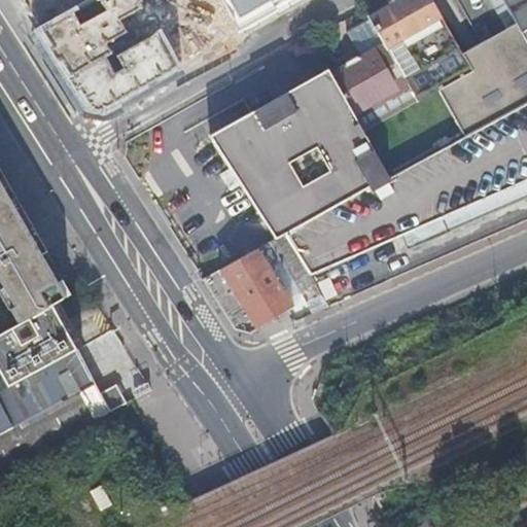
[(44,29),(72,73),(106,55),(111,51),(106,41),(121,33),(124,38),(129,35),(119,18),(142,5),(139,0),(102,0),(107,9),(82,24),(75,11),(44,29)]
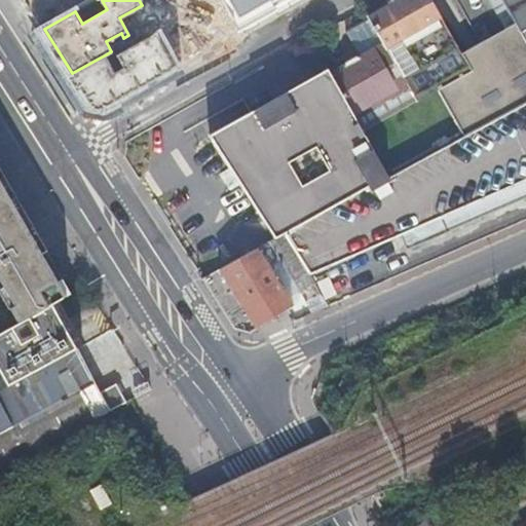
[(95,0),(96,0),(219,0),(236,31),(291,0),(95,0)]
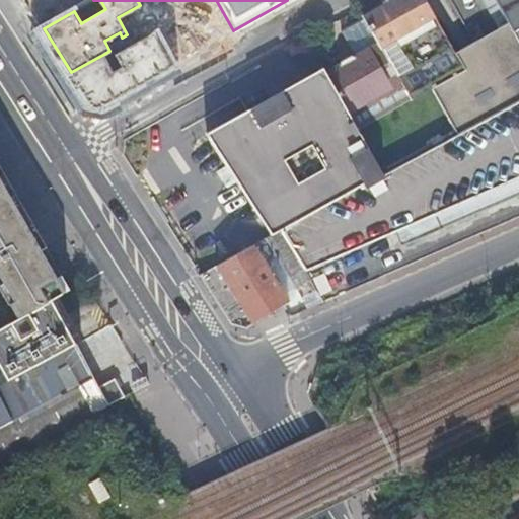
[(451,46),(426,0),(391,0),(364,15),(365,16),(379,42),(381,45),(395,70),(399,76),(451,46)]
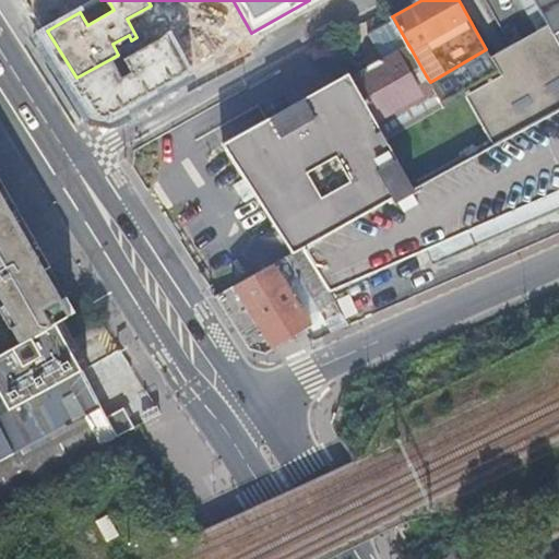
[(558,0),(533,0),(548,27),(491,59),(499,73),(465,92),(495,144),(558,107),(558,0)]
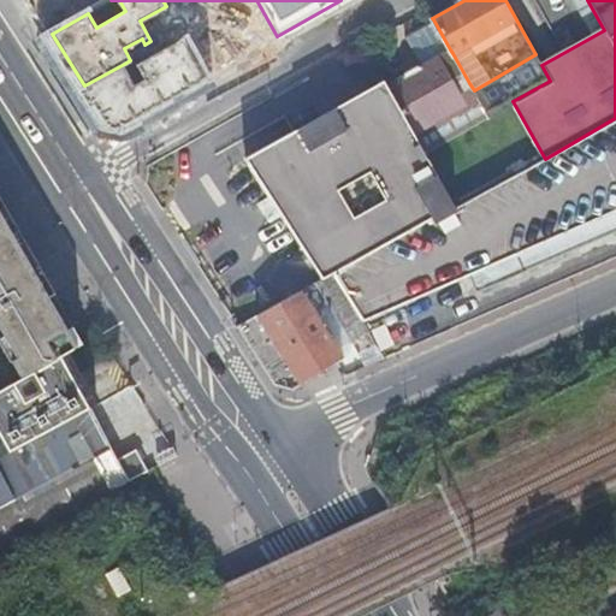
[(388,84),(414,130),(463,102),(456,90),(469,83),(452,53),(450,49),(433,19),(416,29),(434,58),(388,84)]
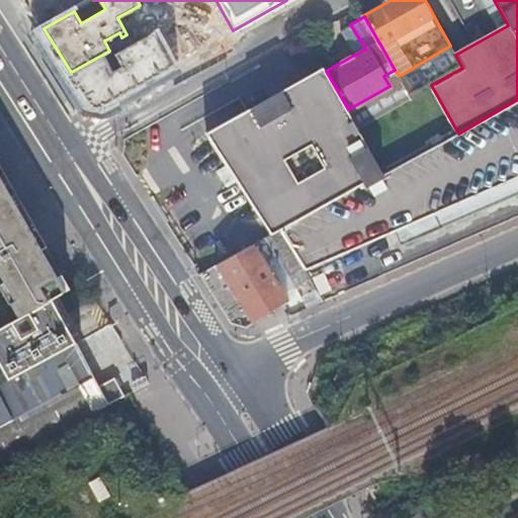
[(103,103),(173,64),(157,36),(154,31),(115,53),(122,65),(117,68),(115,64),(111,66),(104,54),(71,72),(88,99),(96,101),(103,103)]
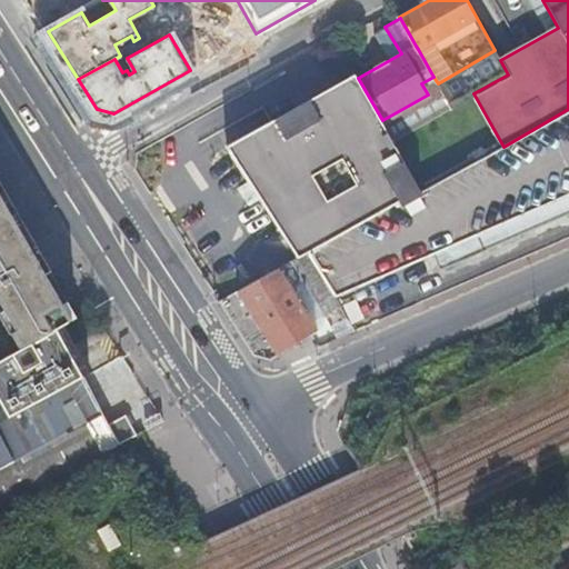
[(226,146),(298,256),(308,251),(420,190),(393,139),(392,138),(382,120),(358,78),(356,73),(226,146)]
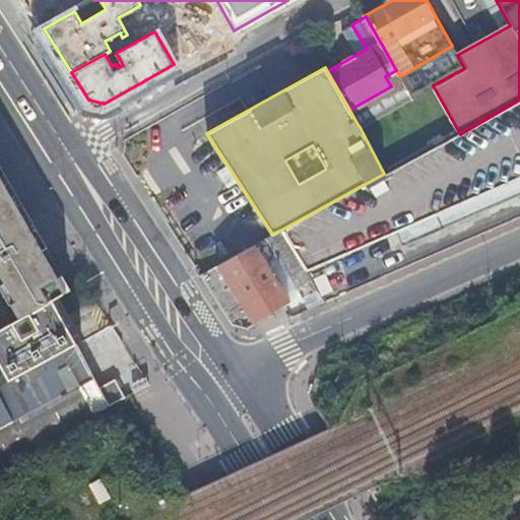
[(402,80),(400,76),(396,70),(385,76),(391,86),(402,80)]
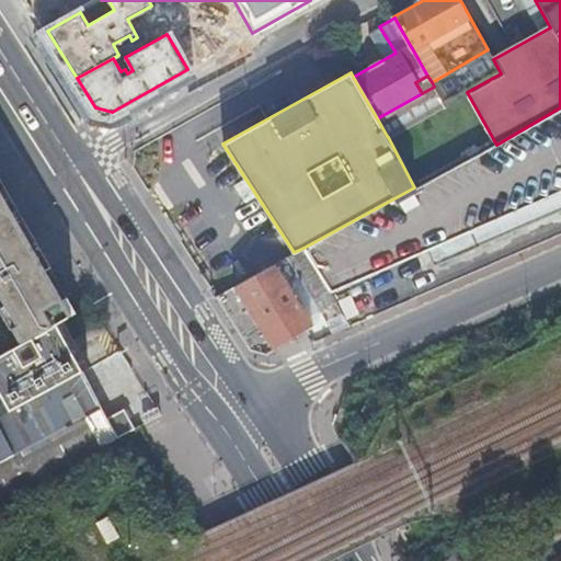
[(387,136),(444,104),(434,87),(422,93),(377,118),(387,136)]
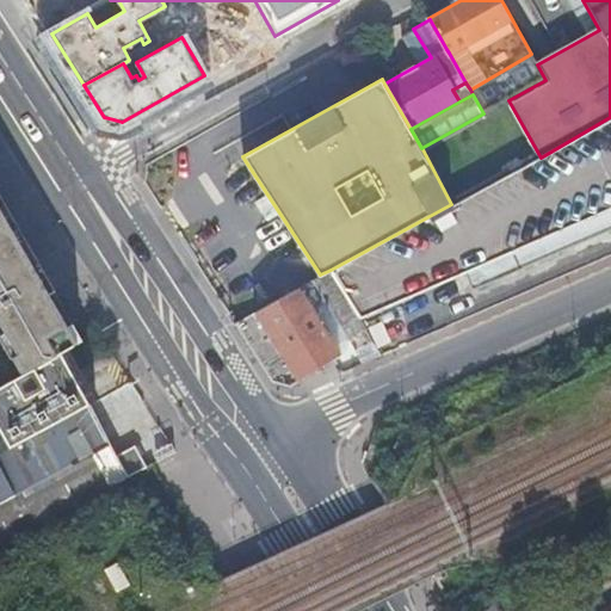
[(0,320),(7,333),(0,337),(20,375),(69,349),(78,343),(41,279),(0,207),(0,320)]
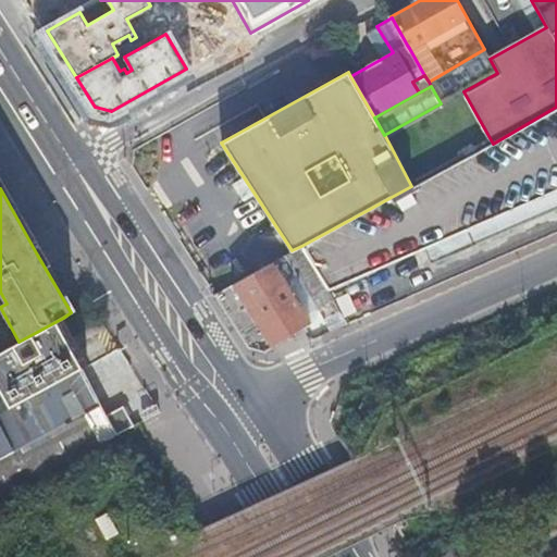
[(333,297),(327,288),(301,246),(292,250),(214,293),(249,346),(263,350),(309,321),(277,268),(291,261),(319,307),(333,297)]
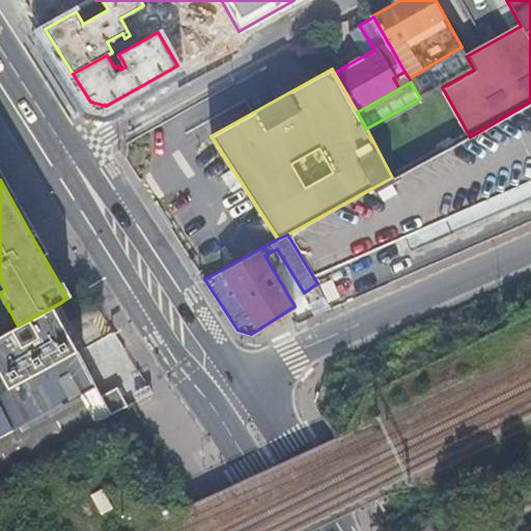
[(331,268),(312,275),(317,283),(332,306),(351,299),(331,268)]
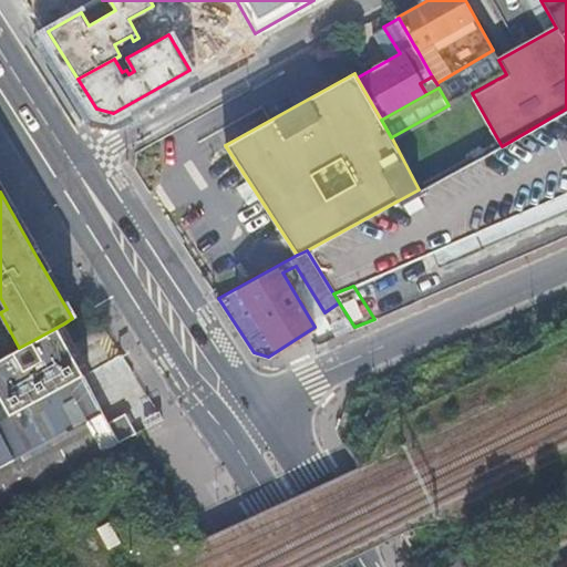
[(0,358),(19,348),(0,312),(7,309),(0,297),(0,358)]
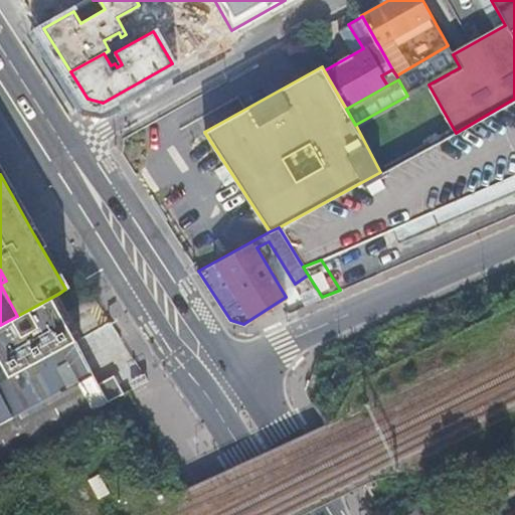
[(70,316),(58,294),(17,316),(0,325),(0,378),(1,380),(74,340),(81,336),(70,316)]
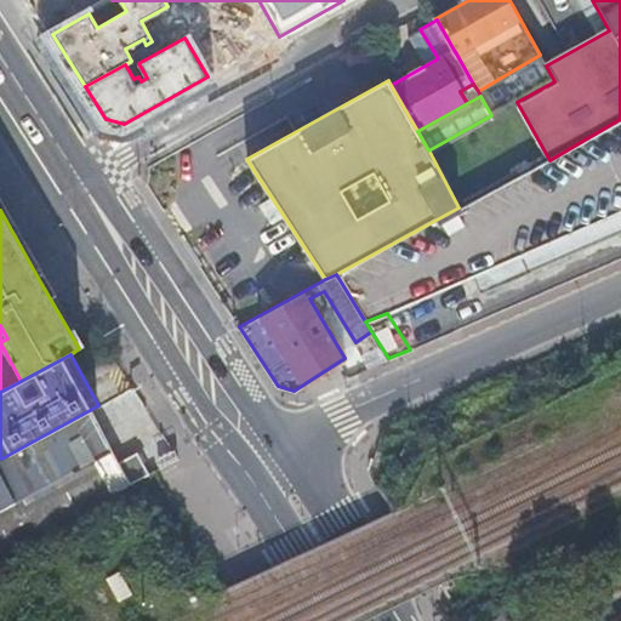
[(0,556),(130,485),(149,473),(138,454),(120,465),(104,438),(90,410),(1,459),(0,459),(0,556)]
